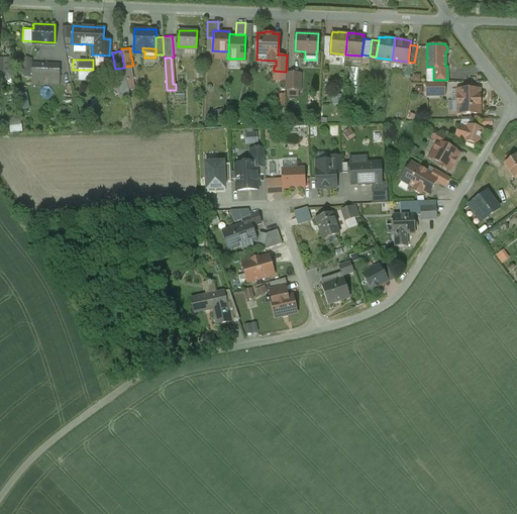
[(60,63),(32,62),(31,81),(38,82),(38,79),(40,79),(40,82),(59,82),(60,63)]
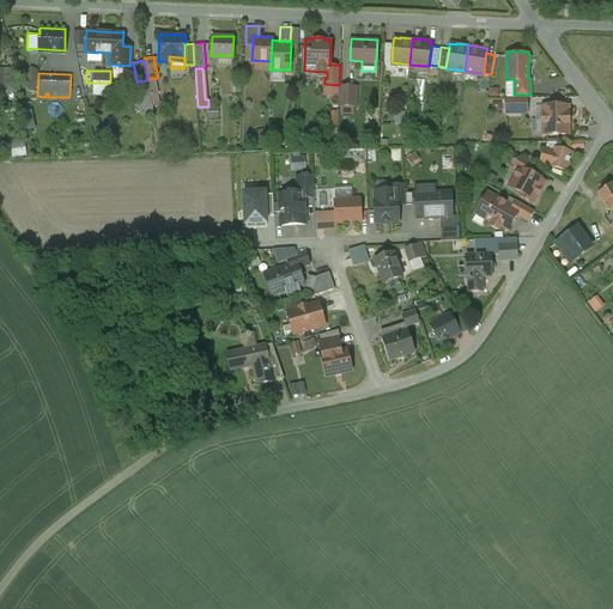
[(155,78),(147,79),(147,80),(152,103),(159,102),(155,78)]
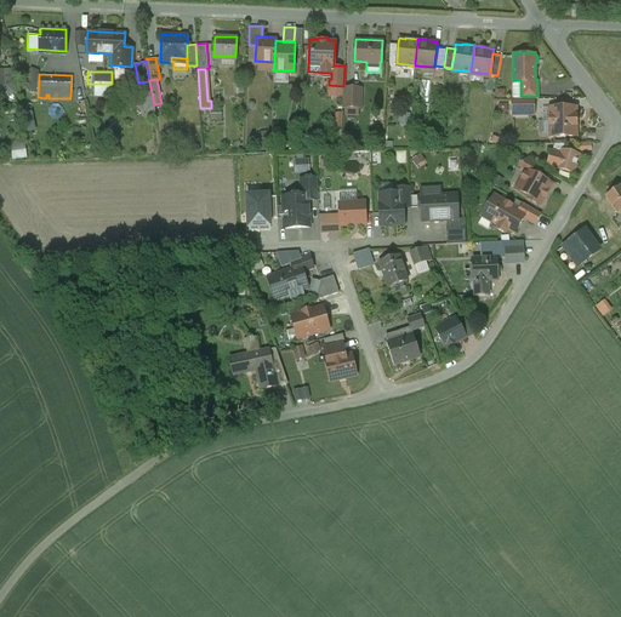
[(362,85),(343,85),(343,106),(360,106),(362,85)]
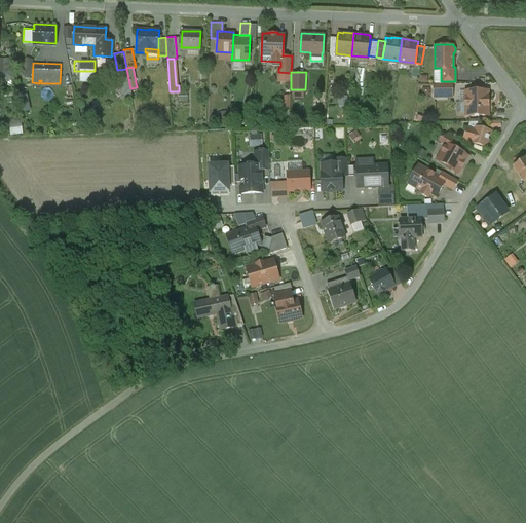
[(441,81),(434,82),(435,96),(452,95),(451,81),(441,81)]
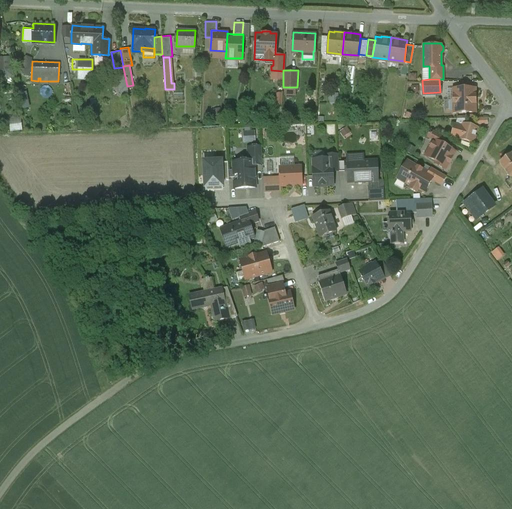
[(474,87),(453,87),(453,110),(475,110),(474,87)]
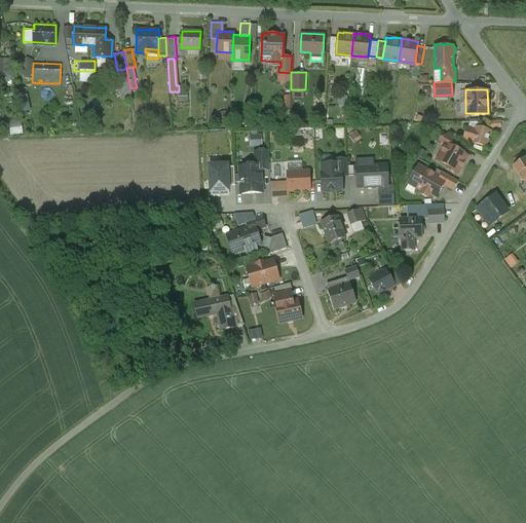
[(348,92),(338,94),(339,103),(348,103),(348,92)]
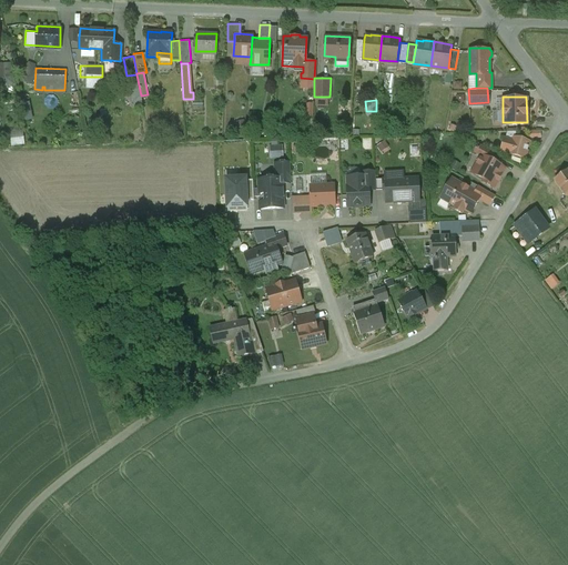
[(235,119),(237,129),(246,125),(243,117),(235,119)]
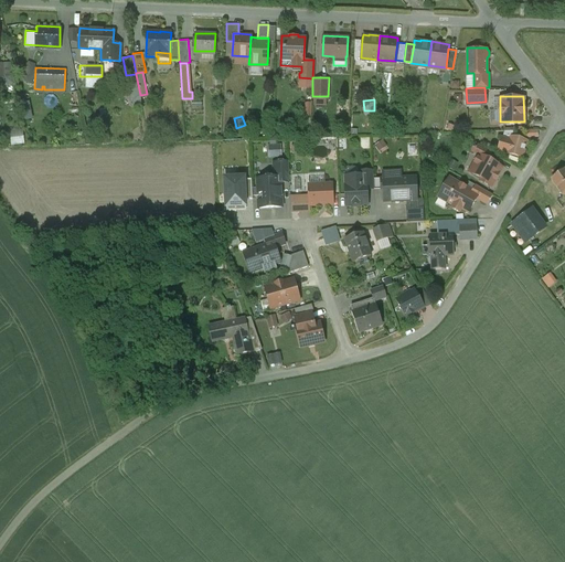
[(10,127),(10,141),(24,141),(23,126),(10,127)]
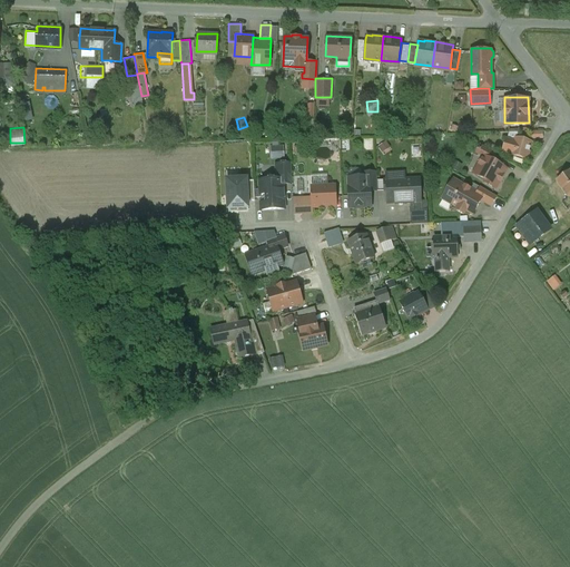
[(41,128),(27,128),(27,138),(41,137),(41,128)]
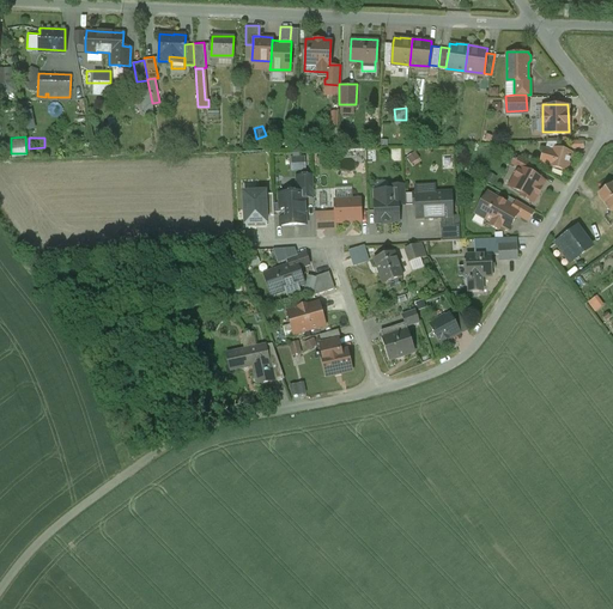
[(557,140),(547,140),(544,147),(545,148),(553,151),(554,146),(556,146),(557,140)]
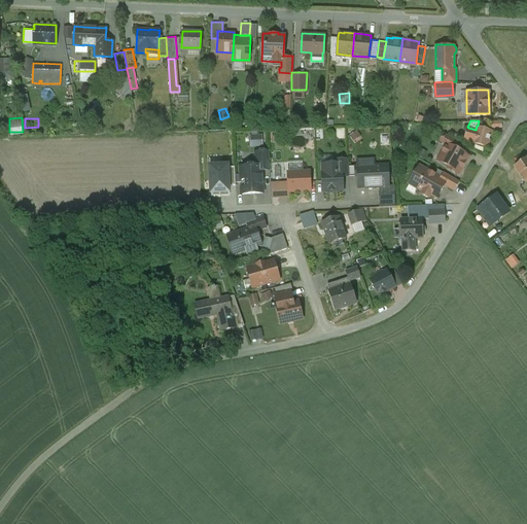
[(478,126),(477,126),(476,130),(468,128),(464,138),(472,140),(472,141),(486,145),(491,130),(478,126)]
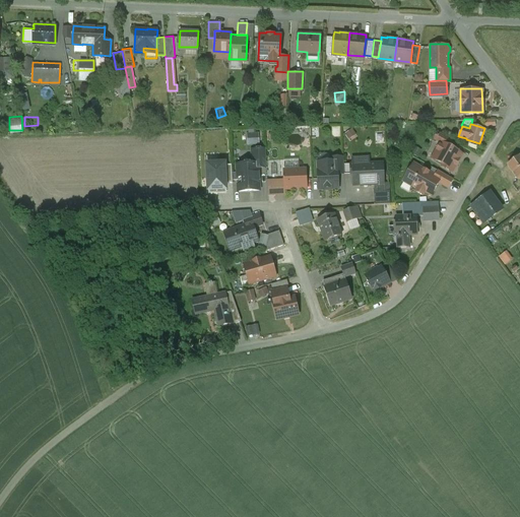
[(247,131),(247,143),(259,143),(258,130),(247,131)]
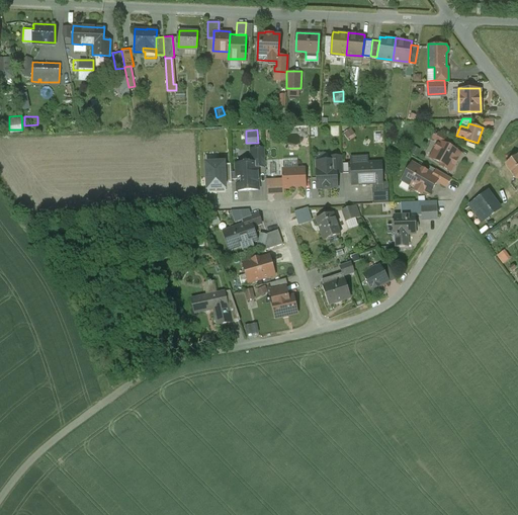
[(451,139),(435,130),(432,137),(439,141),(439,140),(447,145),(451,139)]
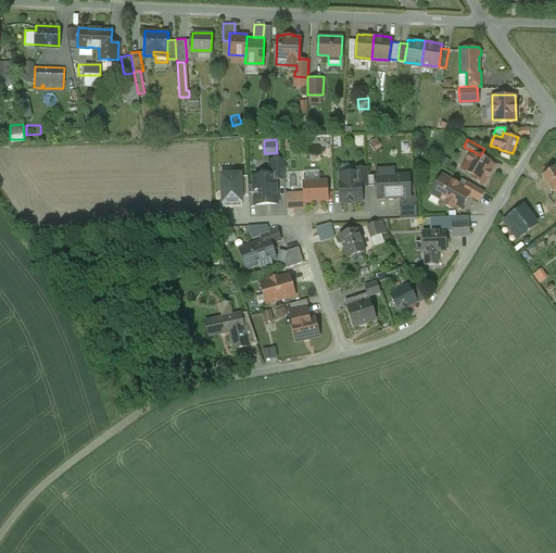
[(480,155),(471,150),(471,151),(465,161),(468,162),(464,168),(474,174),(472,176),(482,181),(487,175),(490,170),(489,168),(492,162),(480,155)]
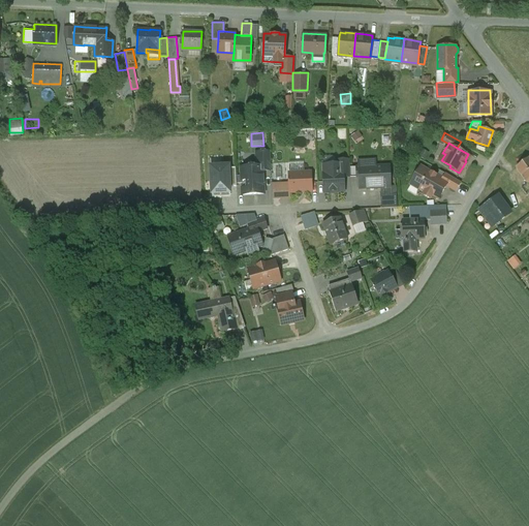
[(270,150),(256,151),(256,165),(261,164),(262,168),(271,168),(270,150)]
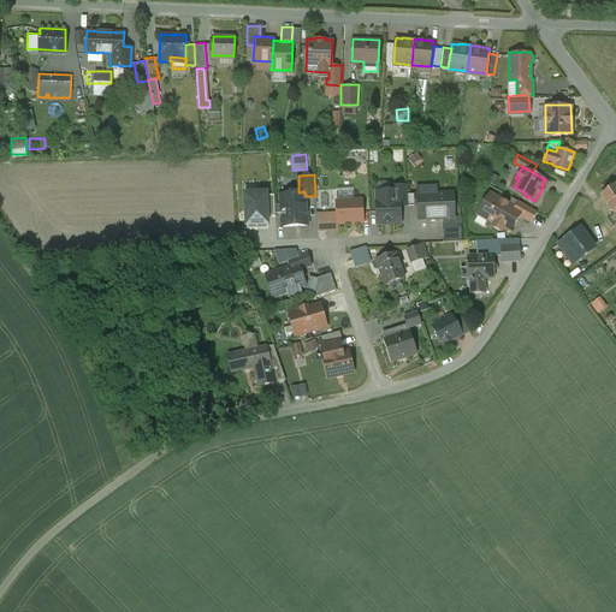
[(615,183),(615,182),(600,192),(614,211),(615,208),(615,183)]
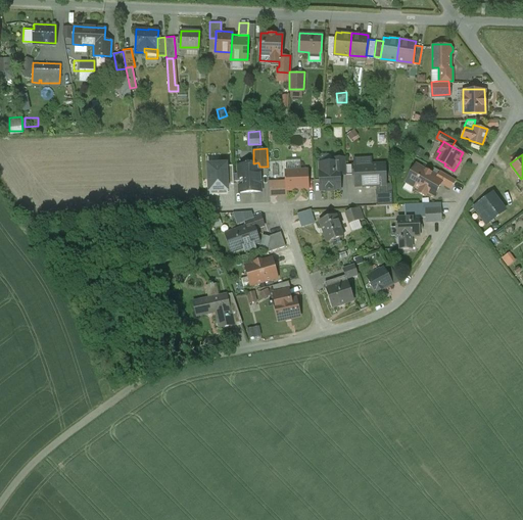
[(345,155),(333,156),(333,160),(339,160),(339,173),(346,173),(345,155)]
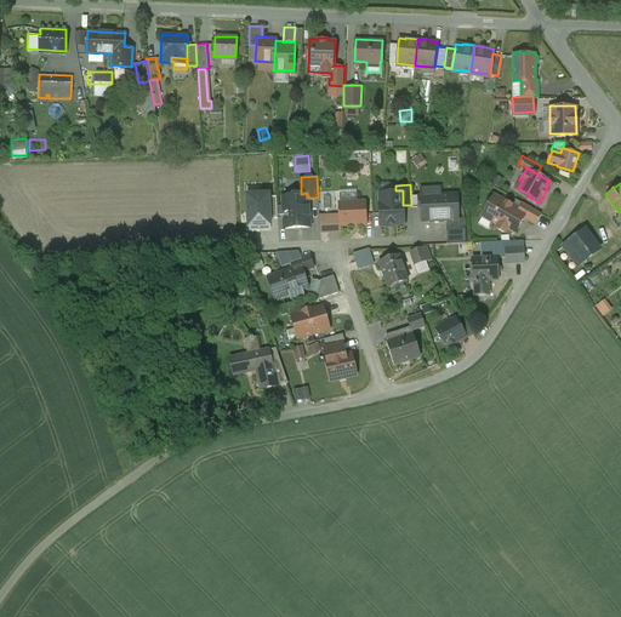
[(456,193),(440,193),(440,184),(421,186),(422,218),(450,217),(457,217),(456,193)]
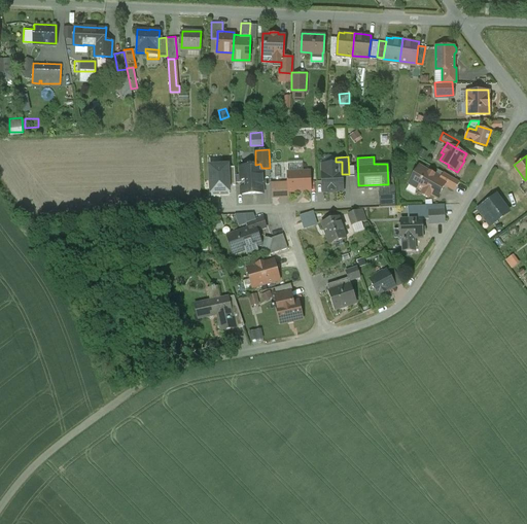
[(336,162),(322,163),(323,171),(322,171),(323,189),(343,188),(342,174),(342,162),(336,162)]
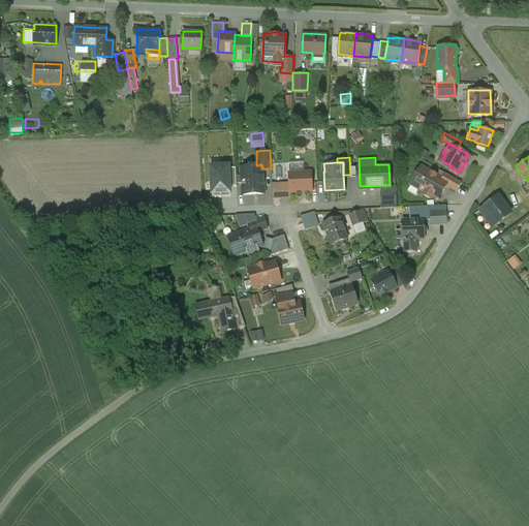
[(229,163),(211,164),(212,195),(230,195),(230,184),(229,166),(229,163)]
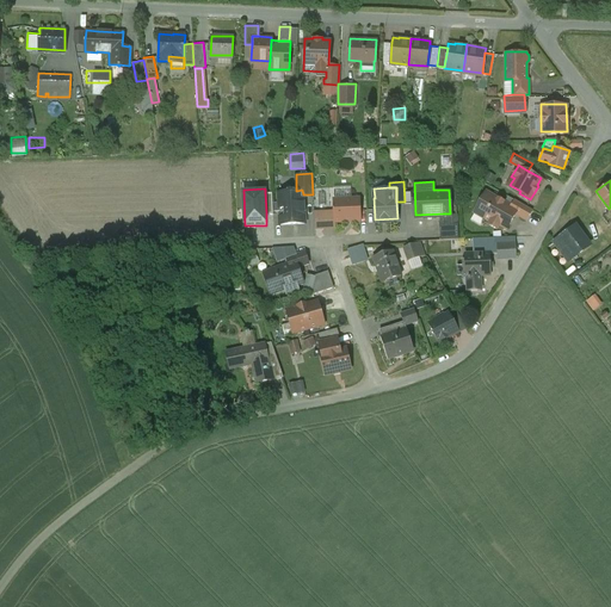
[(296,191),(278,191),(279,202),(272,202),(273,209),(279,209),(281,222),(304,221),(303,211),(304,211),(303,210),(303,202),(303,200),(303,194),(302,190),(296,191)]
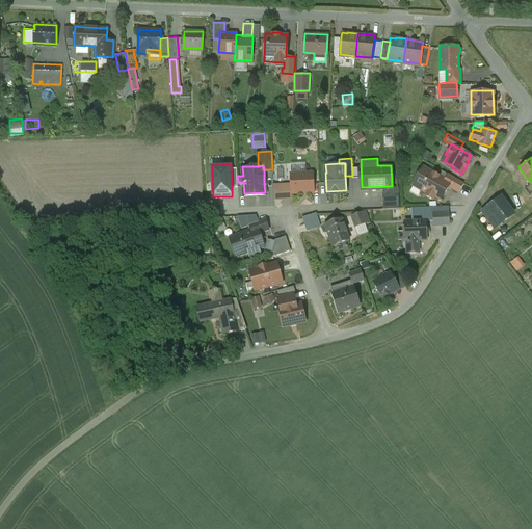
[(444,178),(423,165),(413,183),(421,188),(420,190),(432,197),(434,194),(441,197),(448,184),(450,181),(444,178)]
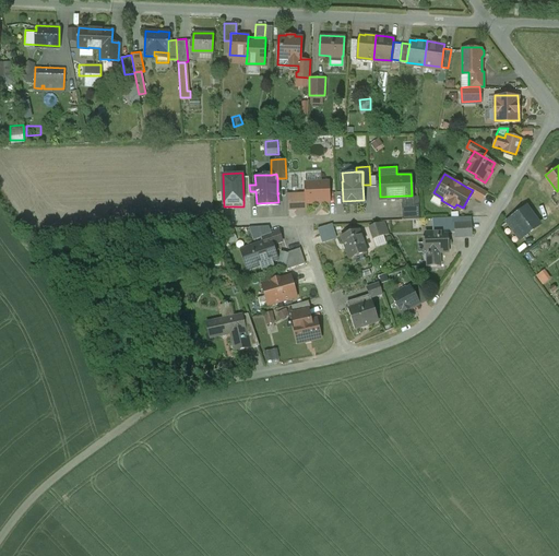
[(328,180),(306,181),(306,190),(306,201),(329,200),(328,180)]
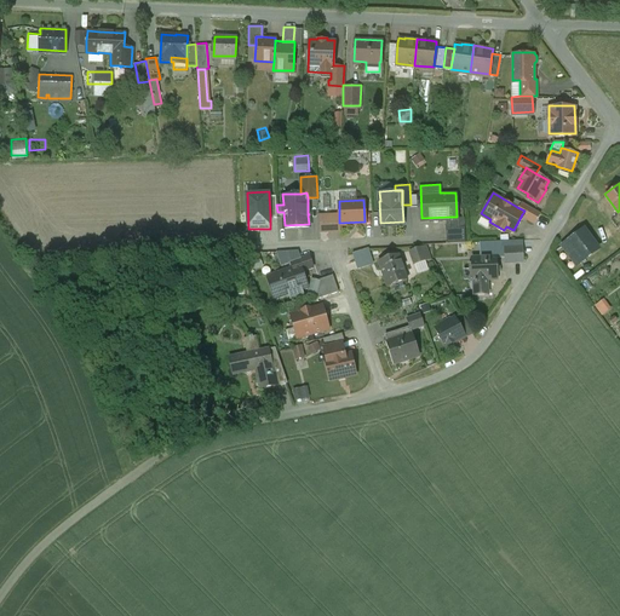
[(540,212),(521,201),(517,207),(524,211),(522,214),(534,222),(540,212)]
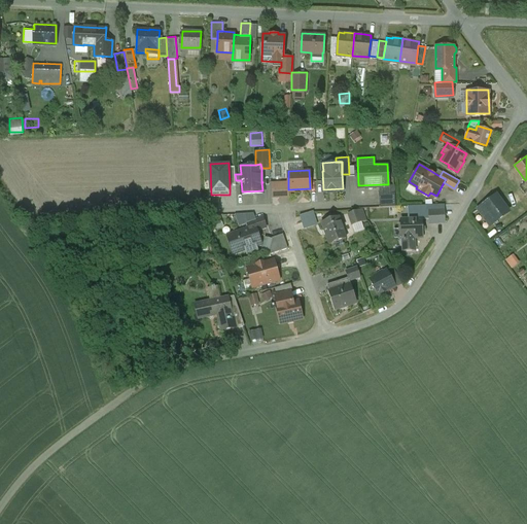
[(289,195),(288,189),(288,179),(271,180),(272,196),(289,195)]
